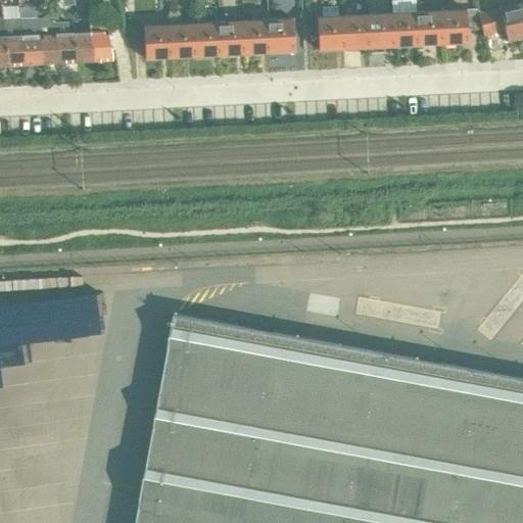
[(94,61),(112,60),(107,32),(109,31),(100,0),(88,0),(90,5),(90,16),(89,16),(89,29),(94,61)]
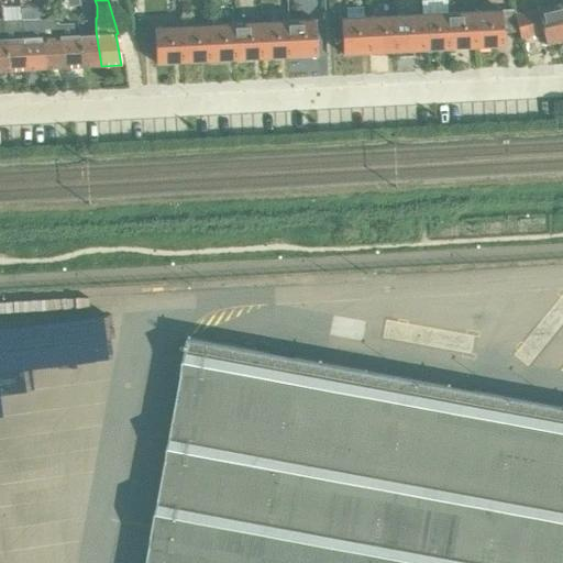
[(562,40),(562,1),(562,0),(545,0),(547,6),(516,13),(521,37),(543,32),(547,44),(562,40)]
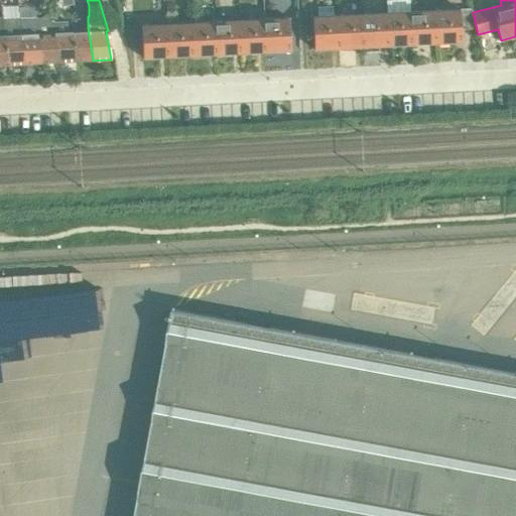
[(0,17),(0,18),(1,19),(2,35),(7,65),(25,65),(19,34),(18,17),(17,5),(0,6),(0,17)]
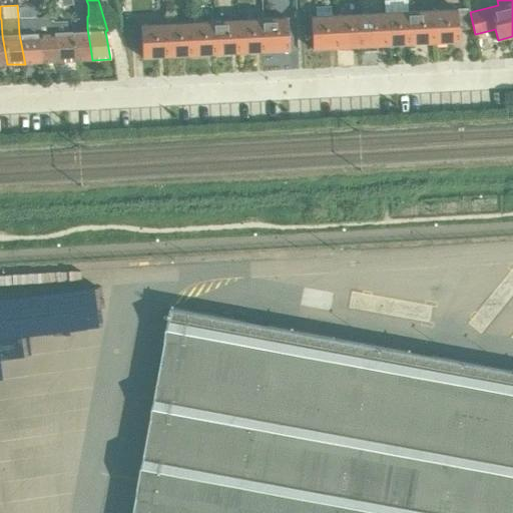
[(435,42),(459,41),(458,29),(473,28),(474,34),(475,34),(470,12),(468,13),(468,9),(433,10),(435,42)]
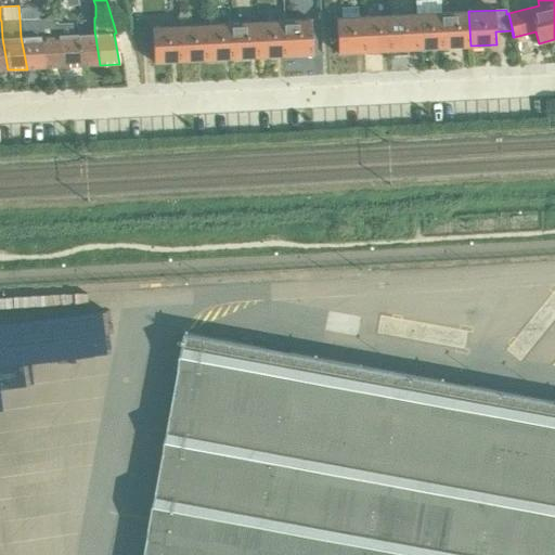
[(468,11),(441,13),(443,48),(470,46),(468,11)]
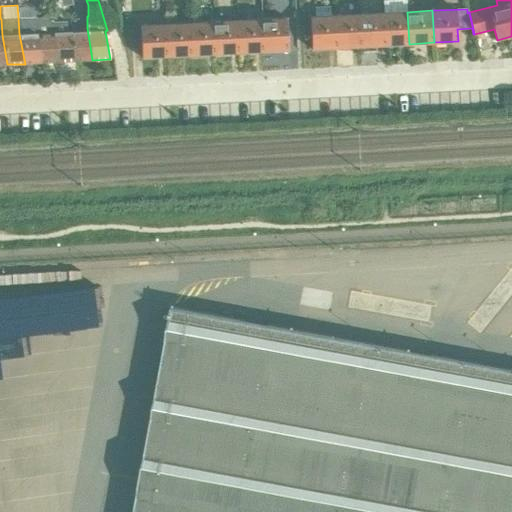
[(407,12),(382,13),(384,45),(409,44),(407,12)]
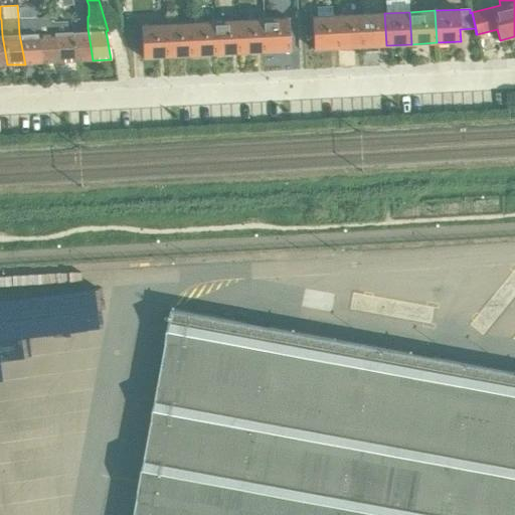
[(384,13),(360,14),(362,46),(386,45),(384,13)]
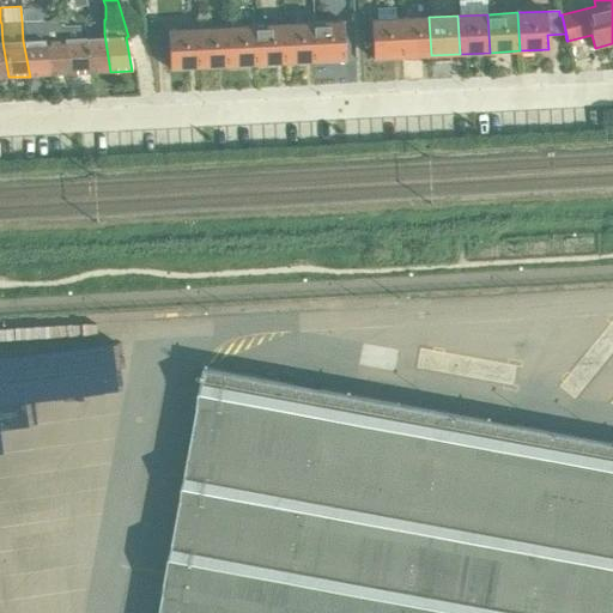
[(429,17),(402,18),(404,56),(431,55),(429,17)]
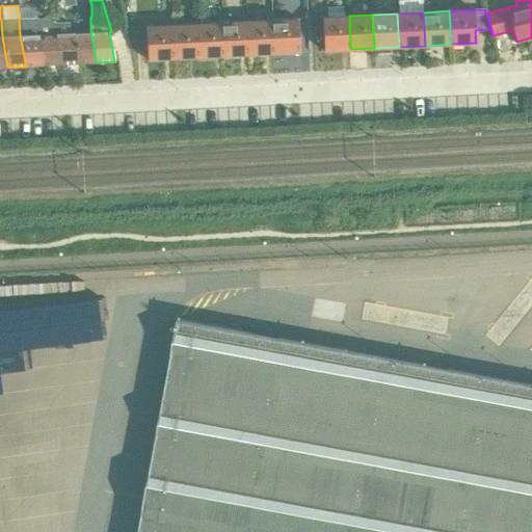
[(349,16),(322,18),(324,51),(350,49),(349,16)]
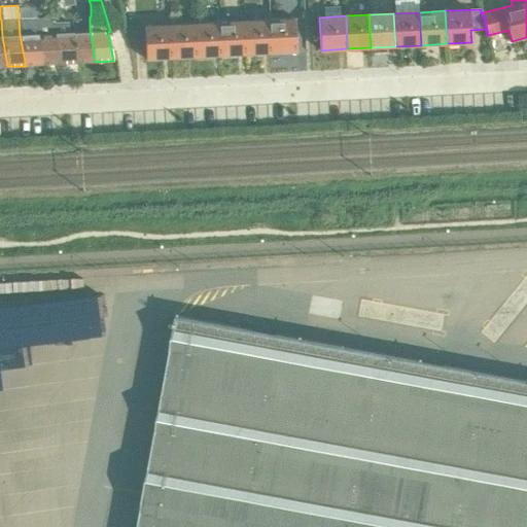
[(55,19),(56,19),(56,16),(35,18),(37,34),(42,65),(60,64),(55,33),(55,22),(55,19)]
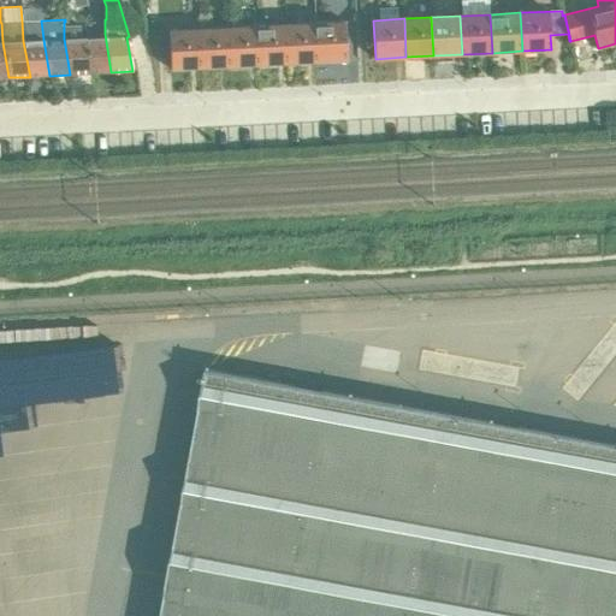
[(41,21),(22,21),(23,41),(30,77),(49,76),(43,40),(41,21)]
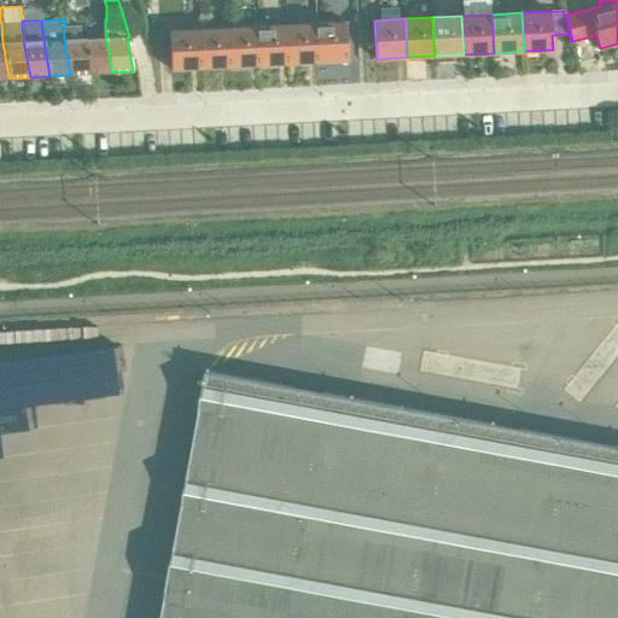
[(345,22),(314,23),(316,62),(348,60),(345,22)]
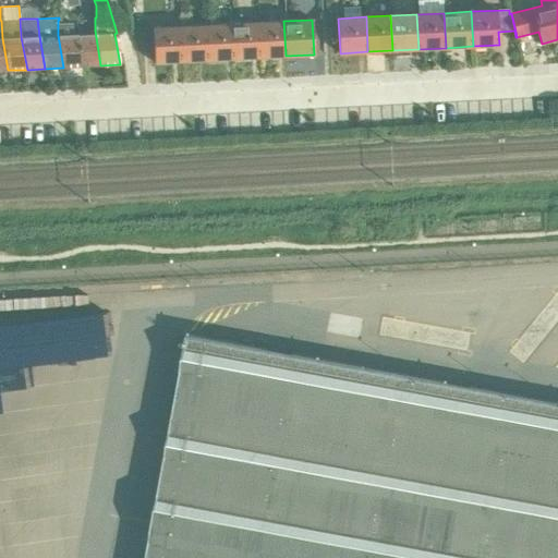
[(259,57),(286,56),(283,21),(257,22),(259,57)]
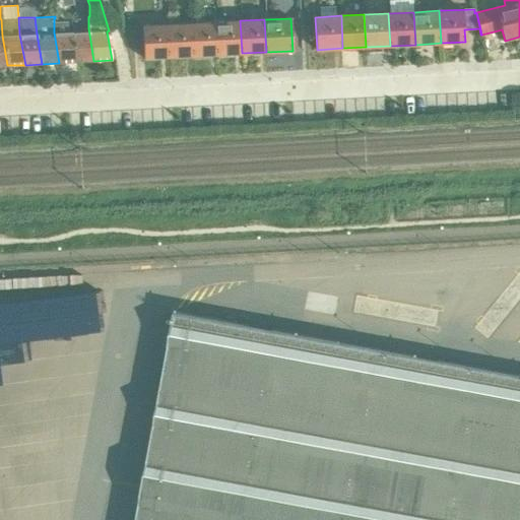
[(217,54),(242,53),(240,20),(215,21),(217,54)]
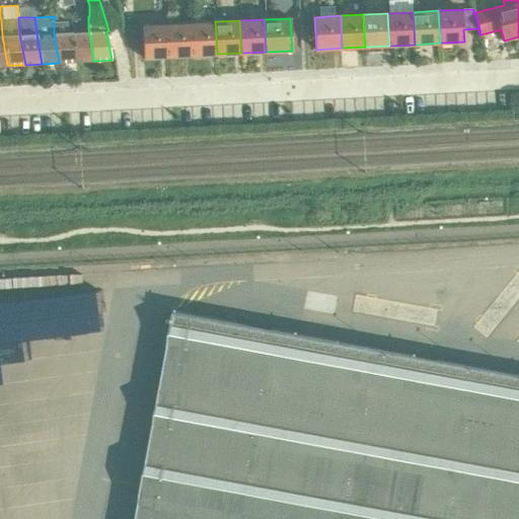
[(67,28),(67,21),(54,21),(54,32),(59,63),(76,62),(71,31),(71,28),(67,28)]
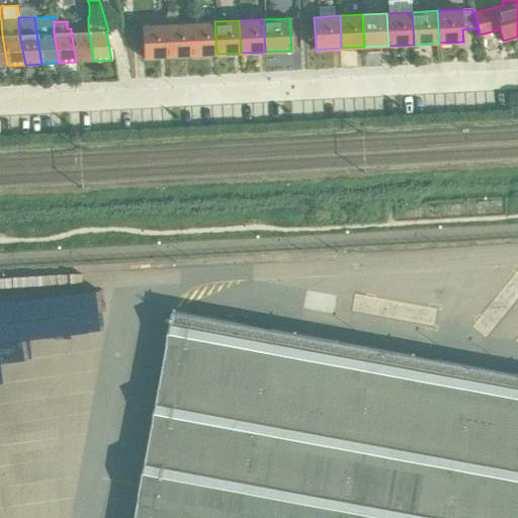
[(217,54),(214,21),(190,23),(192,56),(217,54)]
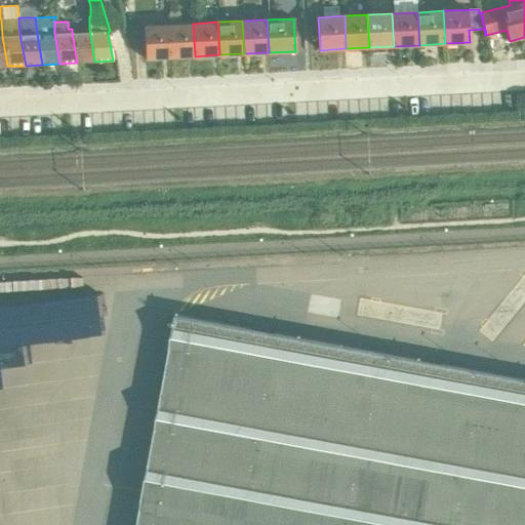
[(170,57),(195,56),(193,24),(168,25),(170,57)]
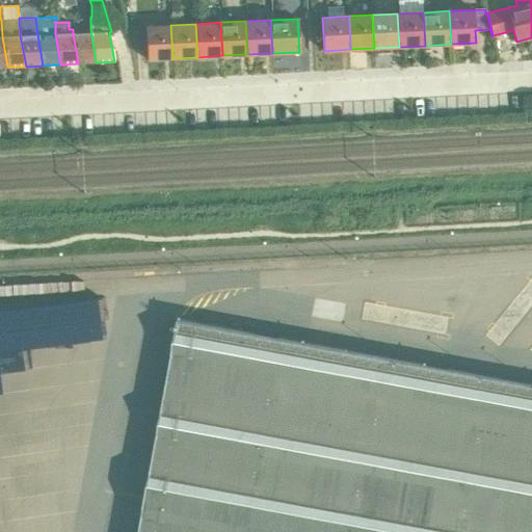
[(173,58),(170,25),(147,26),(149,59),(173,58)]
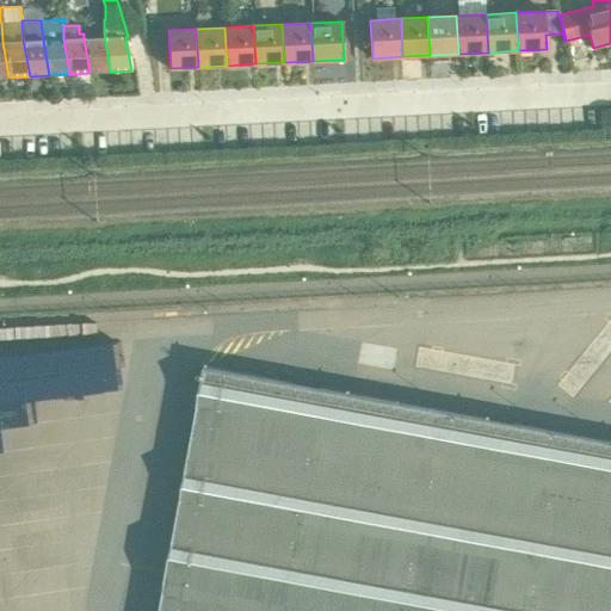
[(84,37),(90,73),(110,72),(104,34),(84,34),(84,37)]
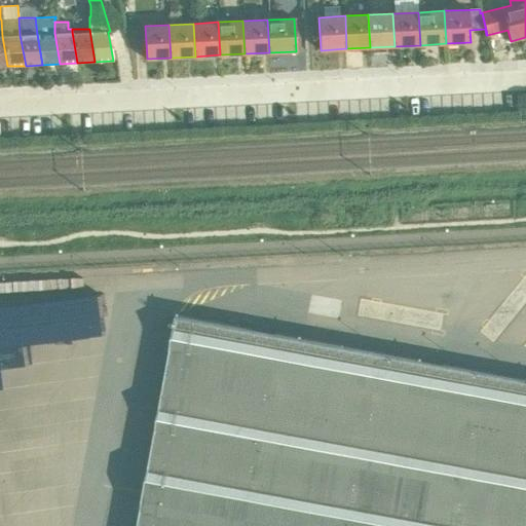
[(525,525),(525,379),(177,315),(138,525),(525,525)]
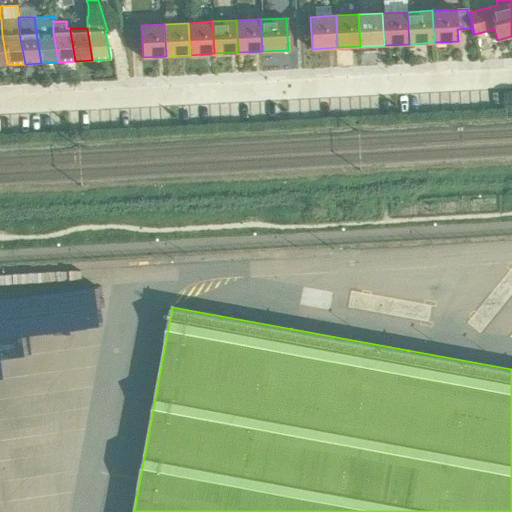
[(0,337),(0,357),(9,357),(8,337),(0,337)]
